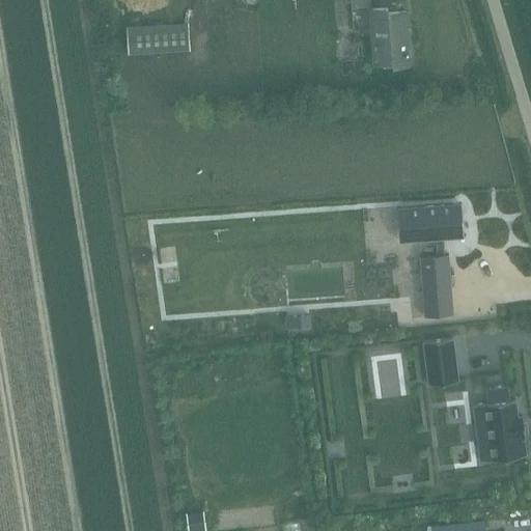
[(369,10),(373,64),(391,62),(392,67),(408,66),(408,56),(408,51),(407,51),(404,12),(387,14),(386,9),(369,10)]
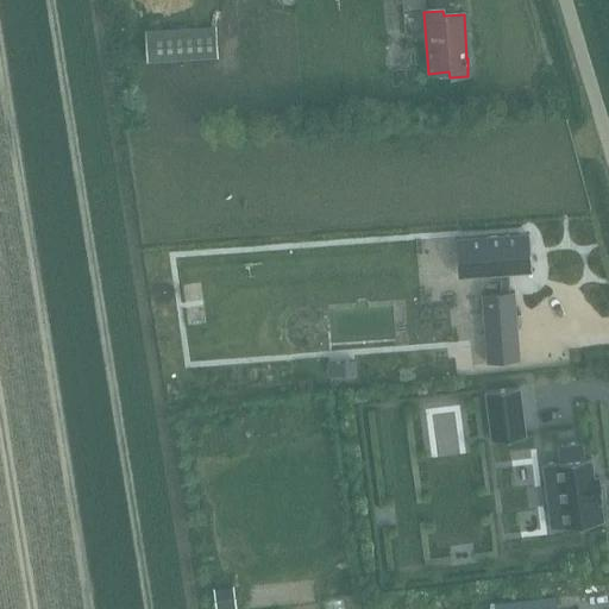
[(215,27),(146,31),(148,60),(218,56),(215,27)]
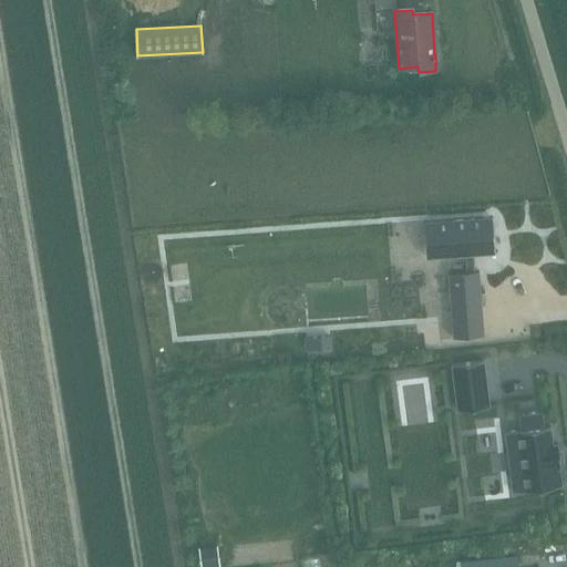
[(492,217),(423,223),(425,241),(436,240),(437,257),(465,255),(466,272),(473,271),(472,255),(495,253),(492,217)]
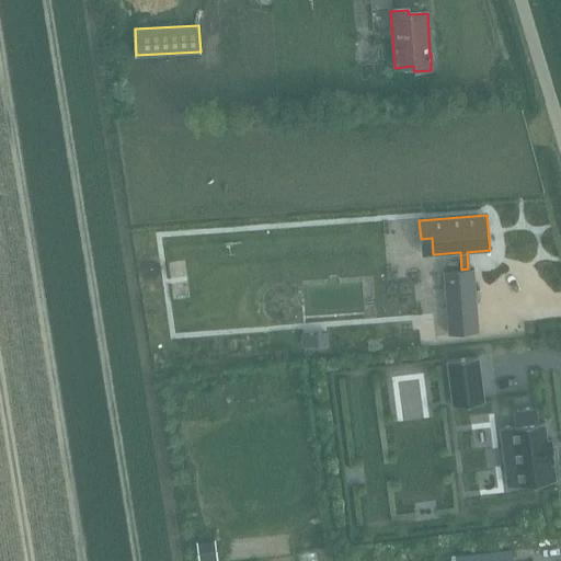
[(461,270),(444,271),(449,334),(478,332),(473,268),(468,268),(461,270)]
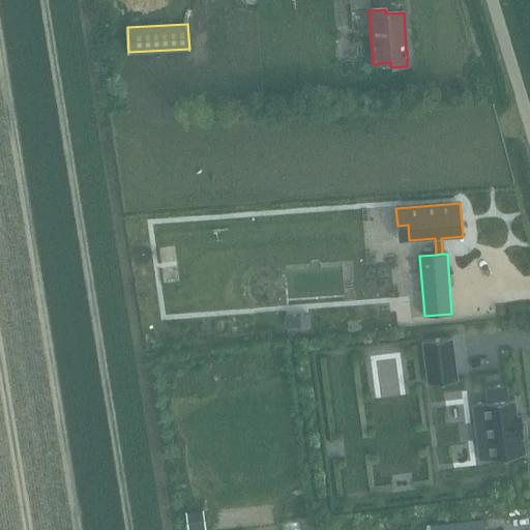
[(308,314),(285,316),(286,327),(308,325),(308,314)]
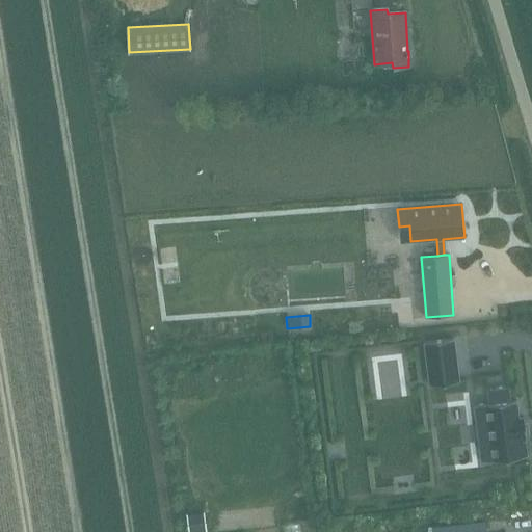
[(453,338),(432,344),(435,381),(458,379),(453,338)]
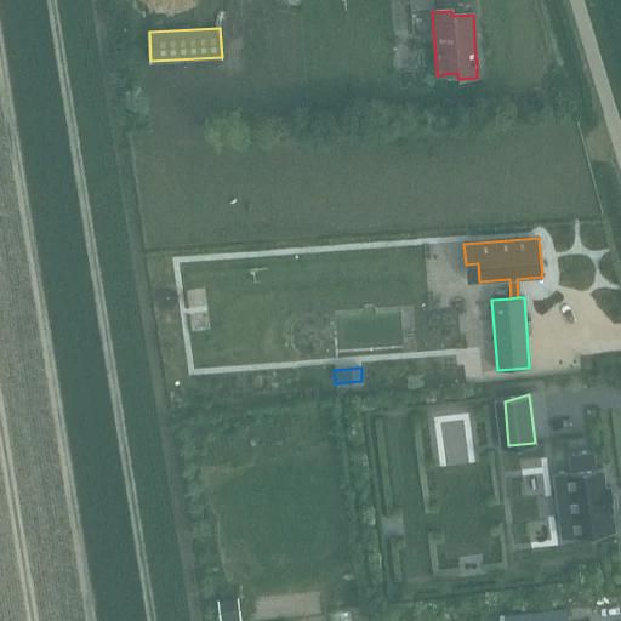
[(569,471),(553,473),(562,540),(615,534),(613,512),(615,512),(611,486),(604,488),(602,467),(597,467),(596,453),(568,456),(569,471)]
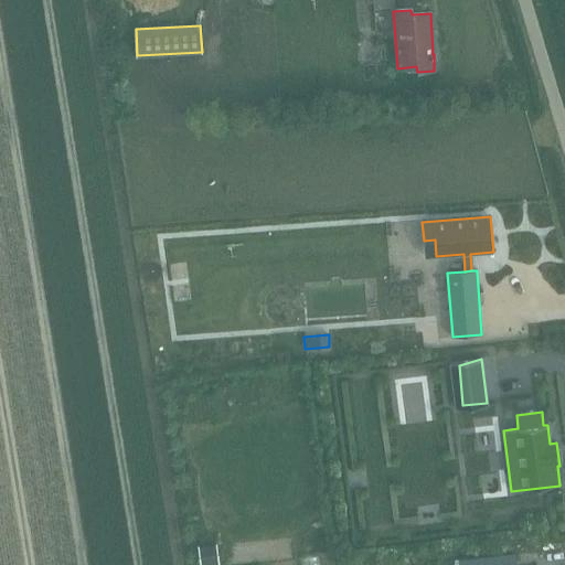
[(214,546),(198,548),(200,563),(216,561),(214,546)]
